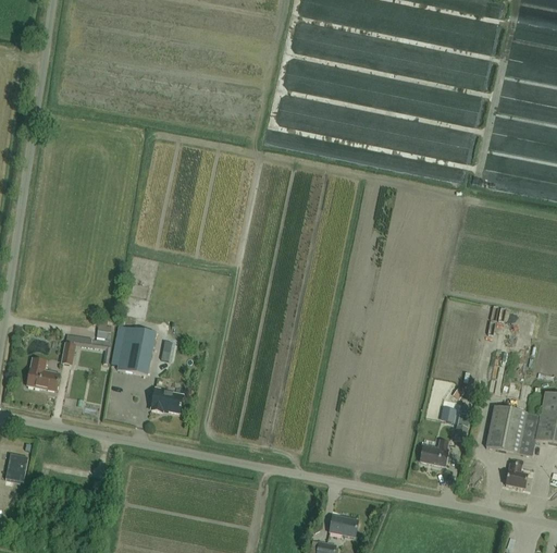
[(537,307),(539,300),(515,296),(514,304),(537,307)]
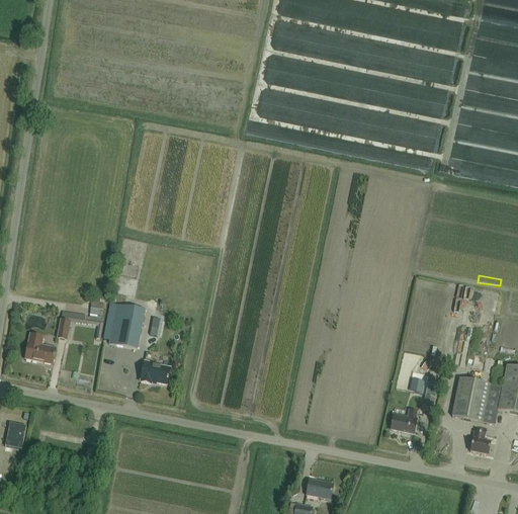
[(63,310),(62,316),(61,316),(57,335),(66,337),(70,320),(97,324),(96,336),(100,337),(103,317),(102,317),(103,302),(91,301),(91,306),(98,307),(97,314),(98,314),(98,316),(85,314),(86,313),(63,310)]
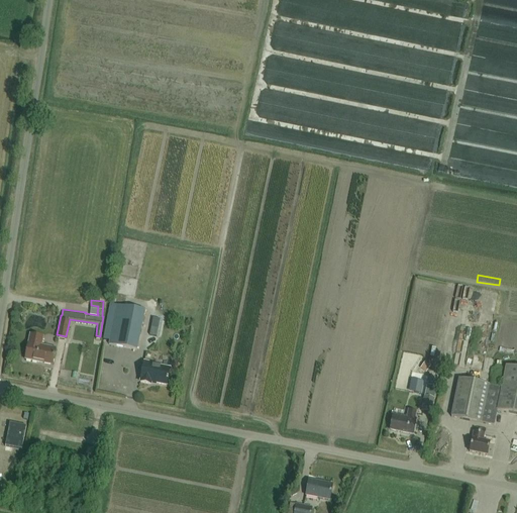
[(108,310),(103,336),(109,337),(109,341),(136,346),(138,336),(144,307),(116,302),(114,311),(108,310)]
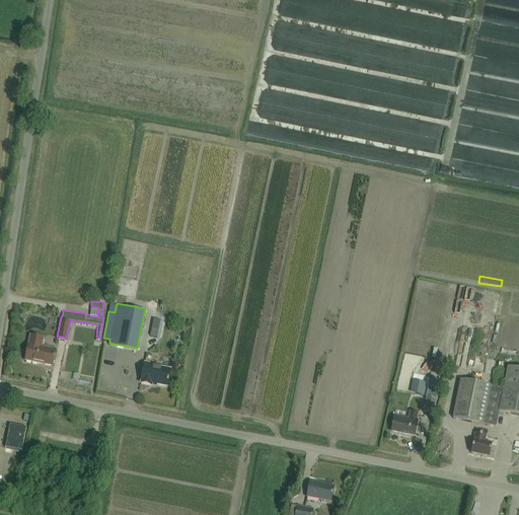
[(51,362),(52,363),(53,355),(54,355),(56,347),(42,344),(43,335),(30,333),(28,342),(28,341),(25,358),(42,361),(42,359),(51,361),(51,362)]
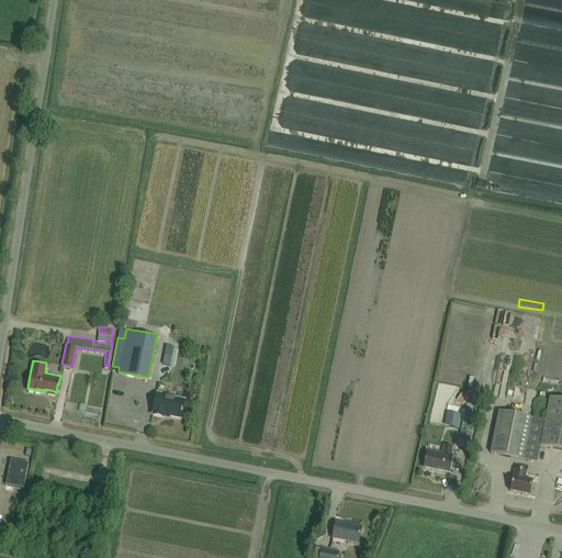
[(469,378),(463,386),(471,391),(476,382),(469,378)]
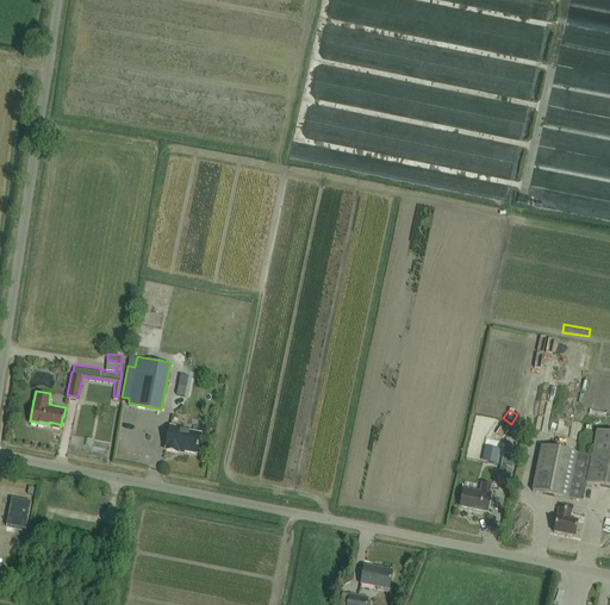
[(169,425),(168,435),(166,447),(178,449),(178,447),(197,450),(198,442),(200,431),(169,425)]
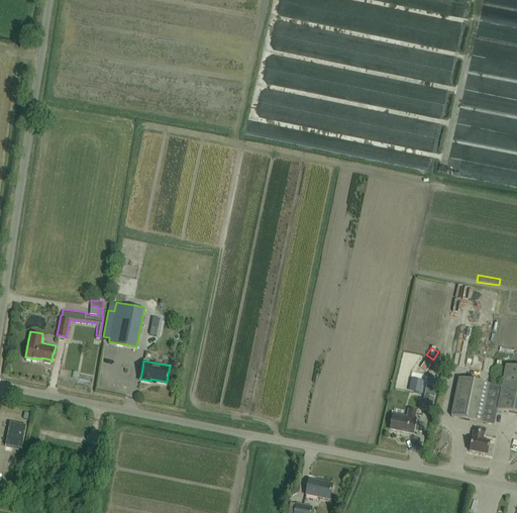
[(453,404),(451,413),(494,422),(497,407),(516,411),(516,365),(506,363),(502,384),(458,376),(453,404)]
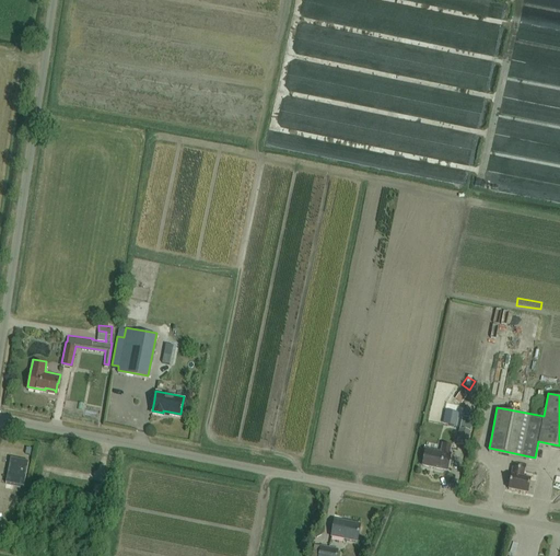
[(473,415),(463,413),(456,441),(466,443),(473,415)]
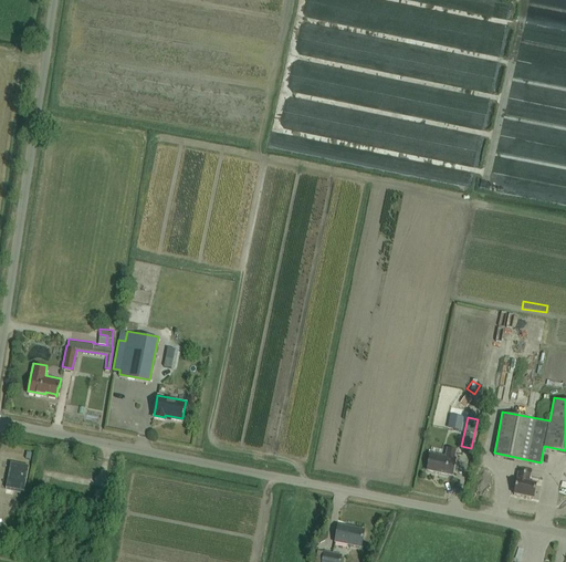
[(430,451),(427,468),(451,472),(454,456),(456,447),(447,446),(446,454),(430,451)]
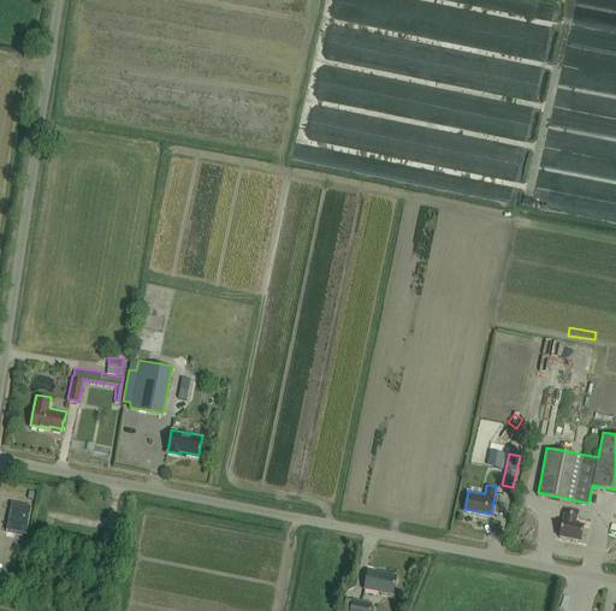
[(11,500),(6,527),(25,532),(31,504),(11,500)]
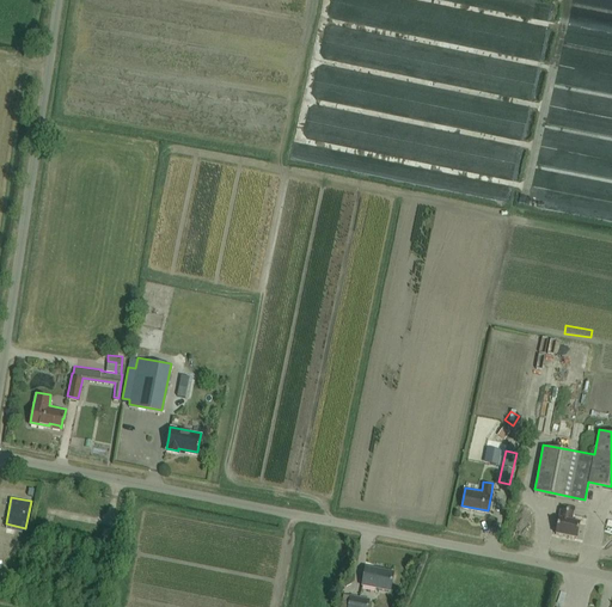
[(558,516),(558,515),(556,531),(576,535),(580,520),(571,517),(573,509),(561,507),(558,516)]
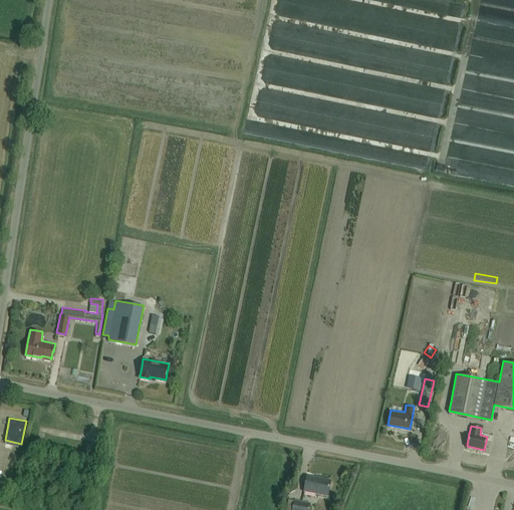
[(303,490),(327,495),(330,478),(329,479),(315,476),(306,474),(303,490)]
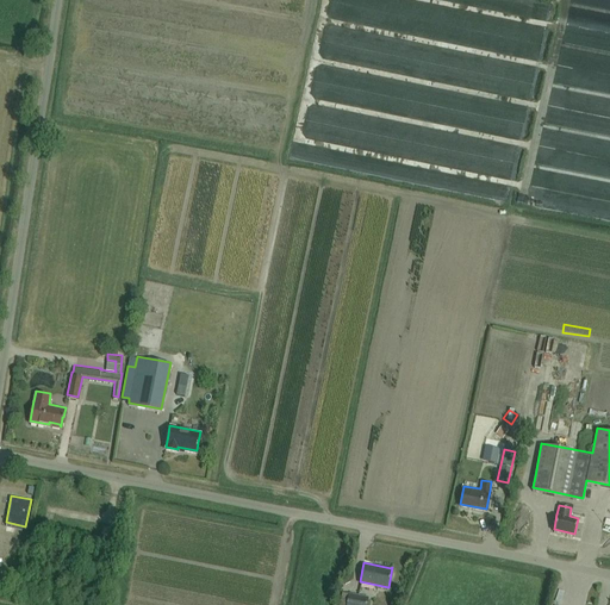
[(342,591),(338,604),(365,604),(367,596),(342,591)]
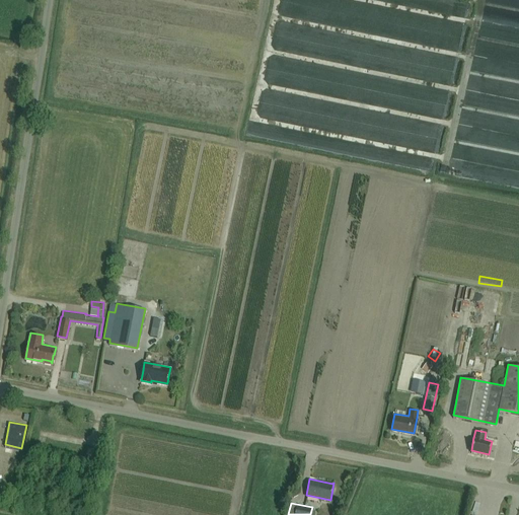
All buildings are outlined.
